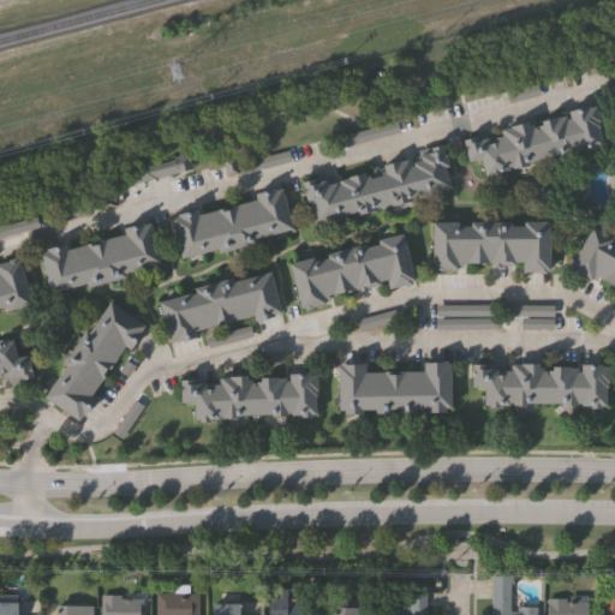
[(463,136),(476,132),(477,136),(487,132),(489,139),(496,137),(495,133),(502,131),(500,125),(526,118),(526,121),(532,120),(533,124),(541,121),(539,118),(565,111),(566,114),(569,113),(567,107),(589,101),(590,103),(596,102),(599,117),(598,117),(599,123),(598,124),(603,142),(599,142),(601,144),(590,147),(590,143),(577,147),(577,144),(574,145),(575,148),(560,151),(560,150),(527,157),(529,161),(485,172),(481,155),(467,157),(463,136)]
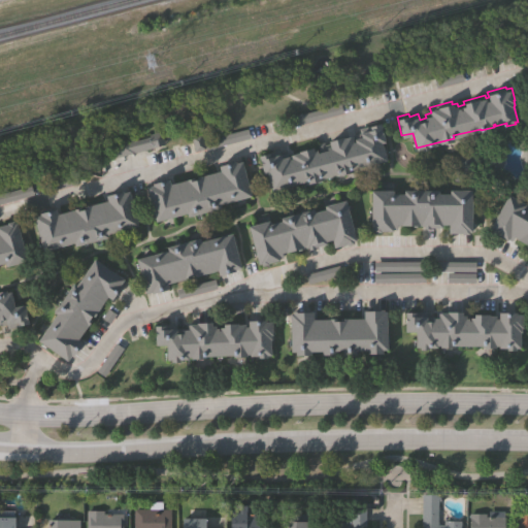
[(370,130),(369,126),(381,124),(385,142),(382,142),(386,160),(354,168),(355,171),(337,175),(336,174),(324,177),(324,179),(307,185),(306,180),(271,190),(267,173),(264,174),(260,157),(270,154),(271,156),(282,154),(283,158),(299,154),(298,152),(314,147),(315,153),(330,150),(328,141),(352,136),(353,140),(361,137),(360,133),(370,130)]
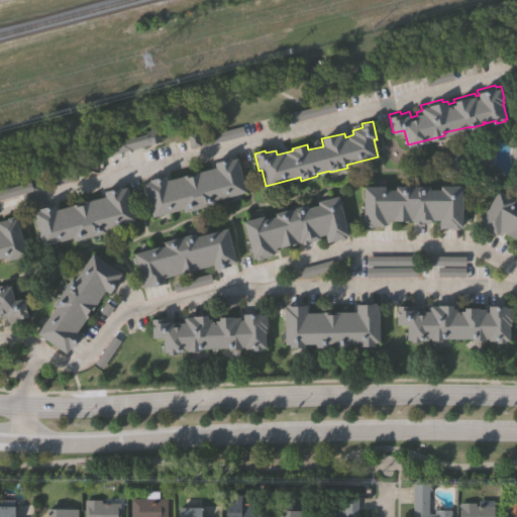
[(242,126),(245,134),(203,146),(203,144),(192,147),(188,134),(198,131),(200,137),(242,126)]
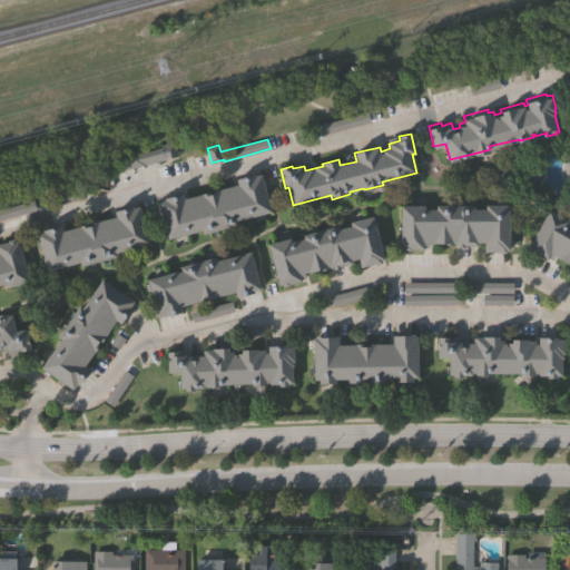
[(179,155),(123,170),(118,157),(175,141),(179,155)]
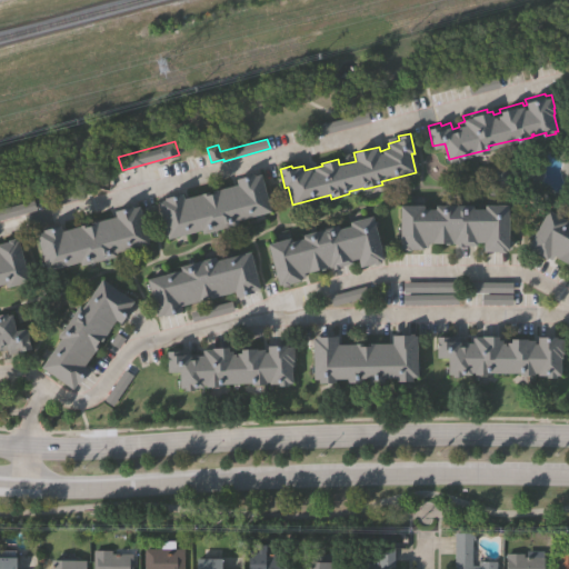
[(262,172),(272,209),(238,218),(239,223),(207,231),(207,228),(168,238),(159,202),(166,200),(165,198),(182,193),(185,198),(237,185),(235,179),(255,173),(255,175),(262,172)]
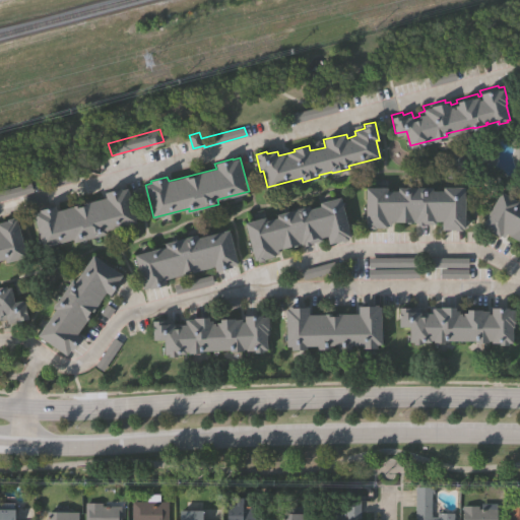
[(0,187),(30,180),(34,189),(0,198),(0,187)]
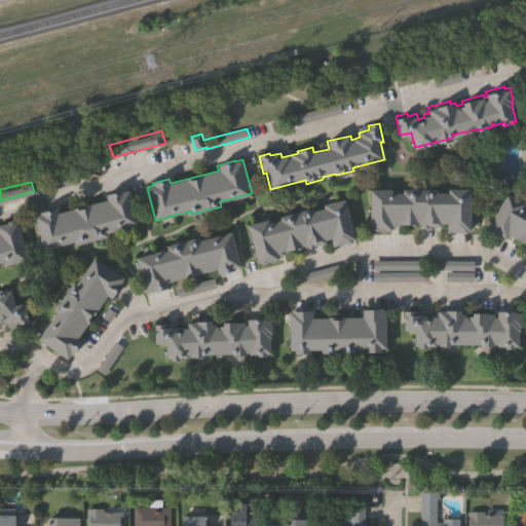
[(468,230),(468,233),(461,233),(461,231),(449,231),(449,222),(441,222),(441,226),(429,226),(429,227),(420,227),(420,224),(396,224),(396,227),(390,227),(390,230),(379,230),(380,231),(373,231),(373,228),(371,228),(370,188),(390,188),(390,191),(403,191),(403,189),(438,189),(438,193),(449,193),(449,189),(471,189),(471,230),(468,230)]
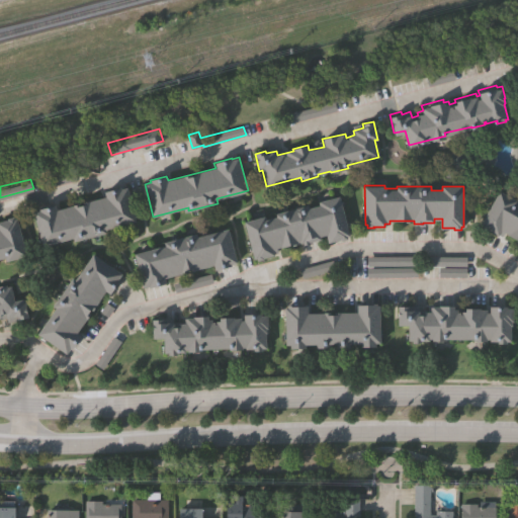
[(135,222),(105,229),(106,234),(77,241),(77,238),(41,247),(32,213),(38,211),(37,208),(56,204),(57,209),(104,197),(103,192),(121,187),(121,190),(126,189),(135,222)]
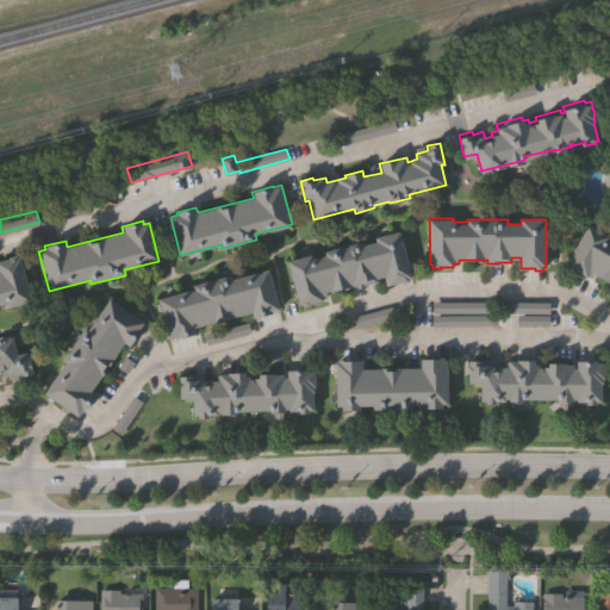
[(609,281),(593,273),(591,277),(586,274),(585,277),(567,268),(568,265),(565,262),(587,223),(609,236),(609,240),(609,281)]
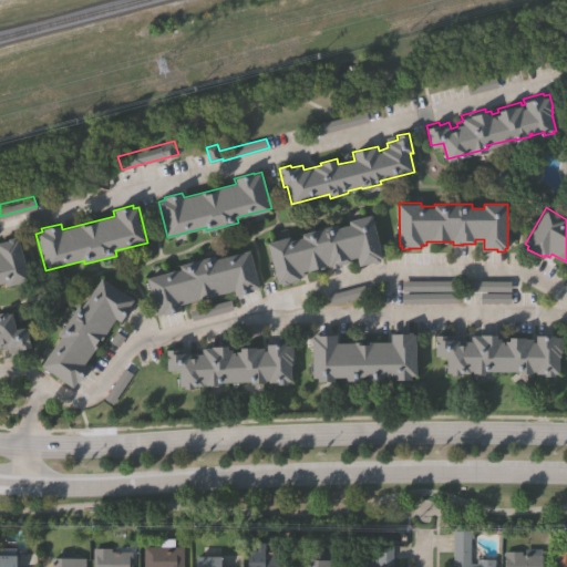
[(382,257),(379,258),(380,261),(374,263),(374,261),(360,265),(358,256),(350,258),(351,263),(331,268),(331,265),(303,272),(305,276),(300,277),(301,279),(288,282),(289,284),(282,285),(281,282),(278,284),(268,241),(289,236),(290,241),(303,238),(301,234),(338,224),(339,227),(350,225),(349,220),(371,215),(382,257)]
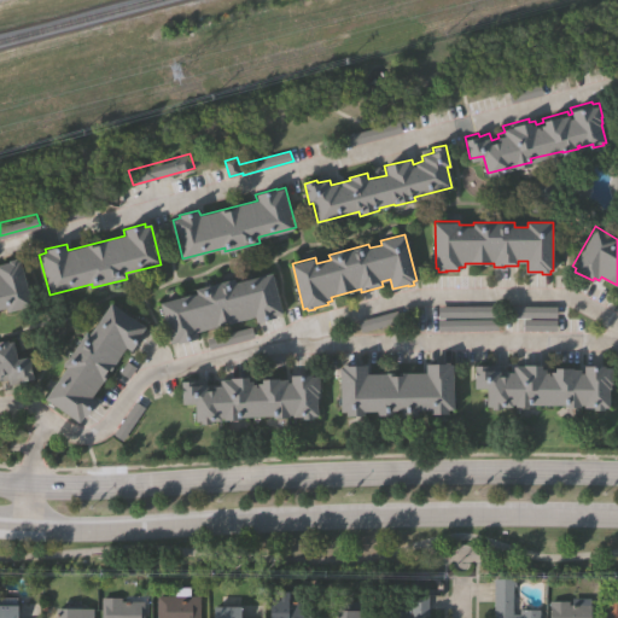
[(0,263),(15,260),(15,261),(18,261),(29,305),(5,312),(4,307),(0,307),(0,263)]
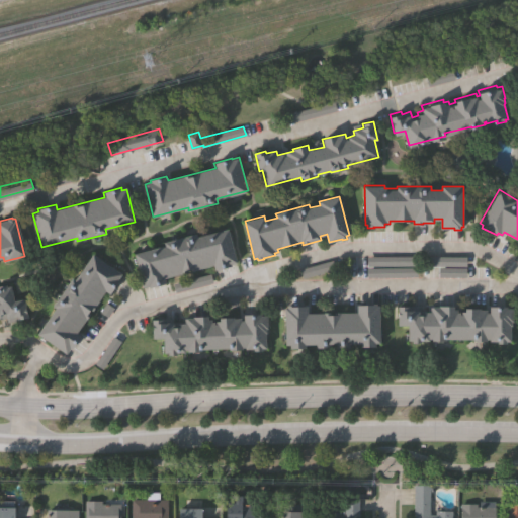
[(236,263),(231,264),(231,267),(216,271),(213,266),(165,278),(167,283),(150,288),(149,286),(142,287),(134,254),(141,252),(139,245),(149,242),(151,250),(165,246),(164,242),(187,236),(185,229),(194,227),(197,237),(227,229),(236,263)]
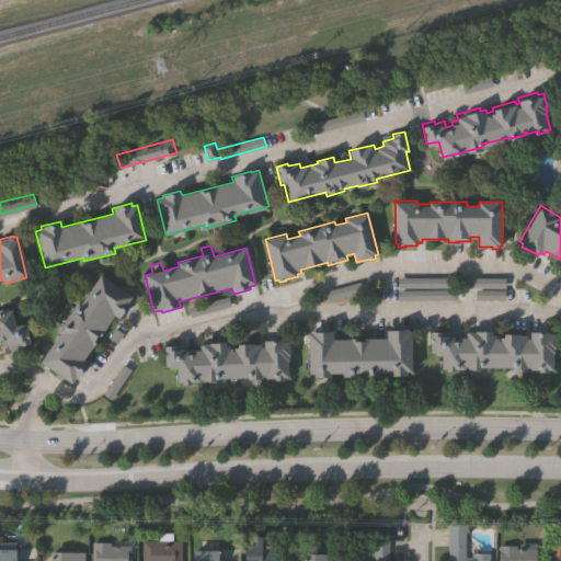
[(128,304),(118,319),(114,316),(83,362),(87,364),(72,385),(41,362),(60,333),(57,331),(75,305),(78,307),(101,275),(132,297),(128,304)]
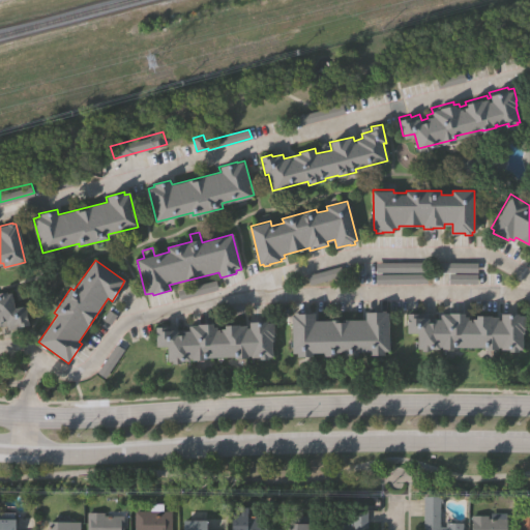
[(447,285),(447,272),(431,272),(431,263),(475,262),(475,284),(447,285)]
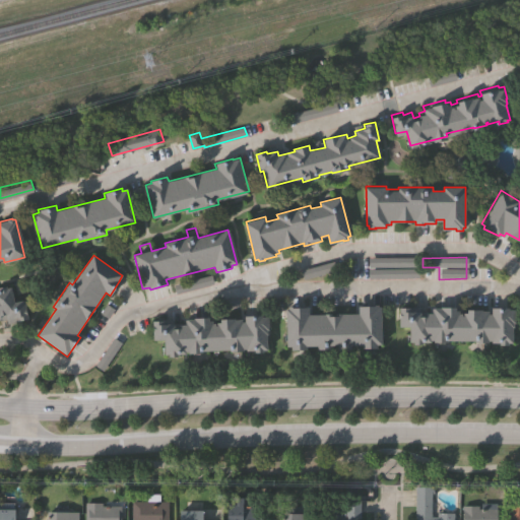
[(416,278),(367,278),(367,258),(416,258),(416,278)]
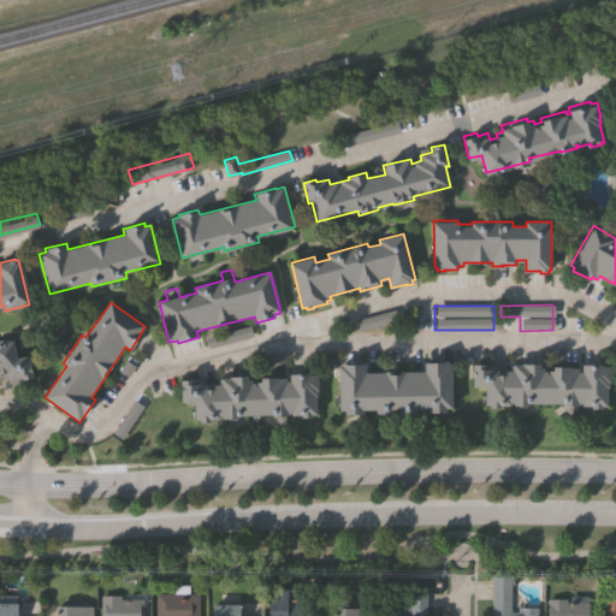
[(6,380),(6,378),(0,379),(0,341),(9,341),(9,342),(12,342),(17,360),(29,357),(34,379),(22,381),(21,377),(6,380)]
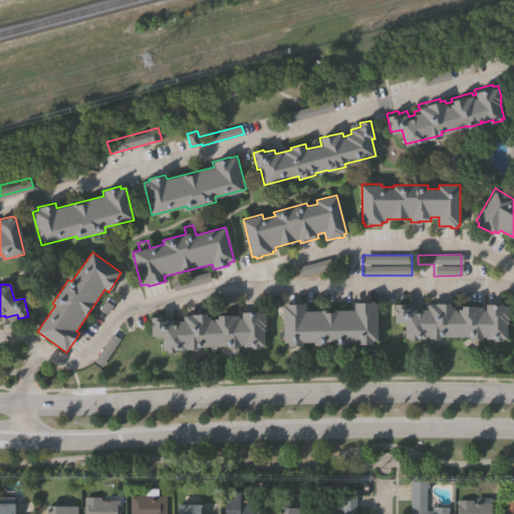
[(468,337),(440,336),(440,340),(427,340),(427,337),(417,337),(416,341),(408,341),(408,338),(402,338),(403,324),(392,323),(393,305),(403,305),(403,308),(414,308),(414,313),(419,313),(419,310),(424,310),(425,303),(448,304),(448,307),(452,307),(452,310),(459,310),(459,305),(475,306),(475,307),(481,308),(481,309),(484,309),(484,304),(507,305),(507,319),(506,319),(504,339),(500,339),(500,342),(490,342),(490,340),(484,339),(484,337),(480,337),(480,340),(468,340),(468,337)]
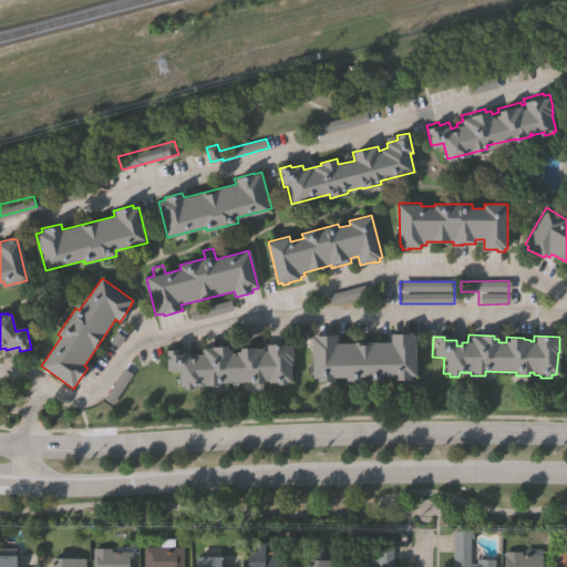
[(337,336),(337,343),(390,342),(390,336),(415,336),(416,375),(411,375),(411,381),(393,382),(393,378),(382,378),(382,382),(369,383),(368,378),(360,379),(360,383),(346,383),(346,378),(334,378),(334,384),(319,385),(319,379),(311,379),(310,336),(337,336)]
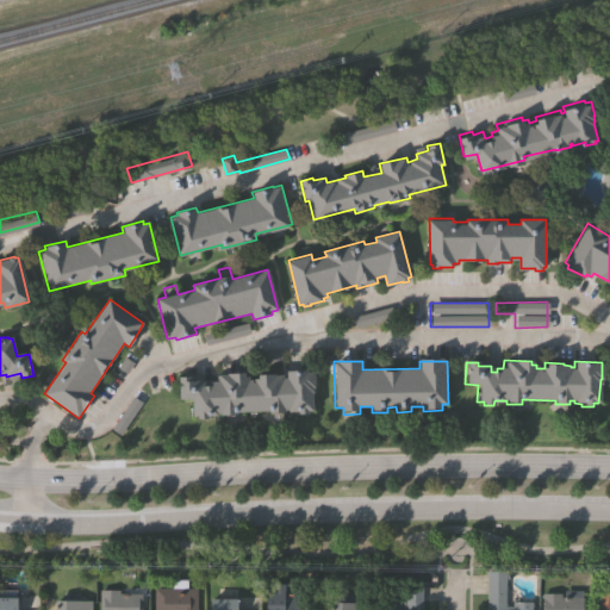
[(267,410),(235,411),(236,414),(221,415),(221,412),(217,412),(217,415),(192,416),(191,398),(179,399),(178,377),(191,375),(191,380),(203,379),(204,385),(210,384),(210,380),(217,380),(216,374),(243,373),(243,377),(248,375),(249,379),(256,379),(255,375),(282,373),(282,378),(286,377),(286,371),(306,369),(307,372),(312,371),(315,392),(311,392),(312,410),(306,411),(306,415),(297,416),(297,411),(267,414),(267,410)]
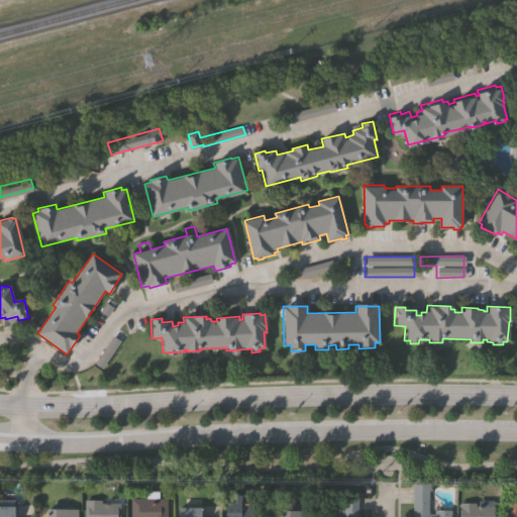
[(450,512),(450,516),(412,516),(412,485),(428,485),(429,512),(450,512)]
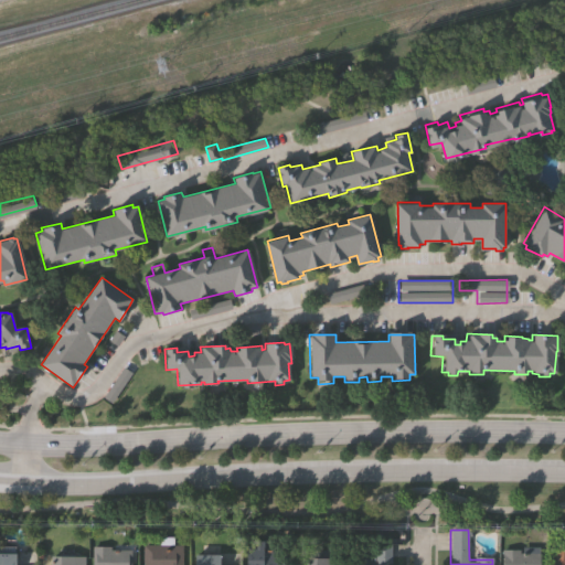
[(245,564),(245,541),(283,540),(283,564),(245,564)]
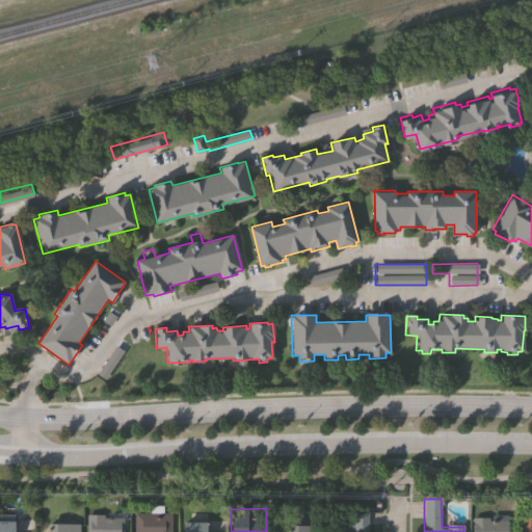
[(369,531),(335,531),(335,526),(352,526),(352,511),(369,511),(369,531)]
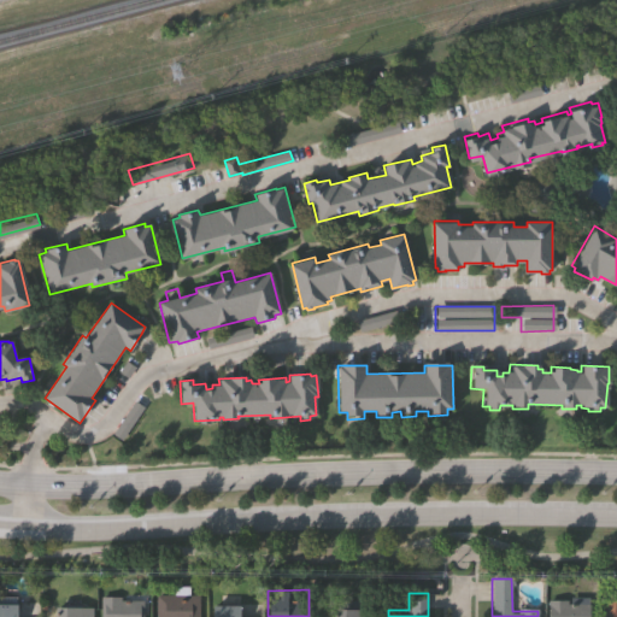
[(154,616),(154,595),(197,595),(197,616),(154,616)]
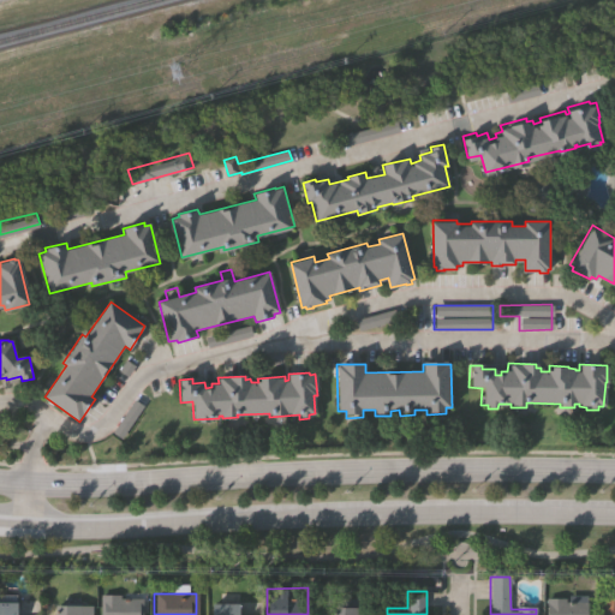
[(142,597),(142,614),(100,614),(100,597),(142,597)]
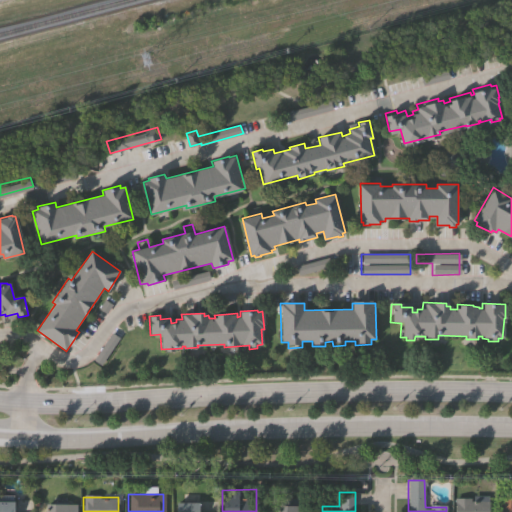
[(0,511),(0,500),(15,500),(15,511),(0,511)]
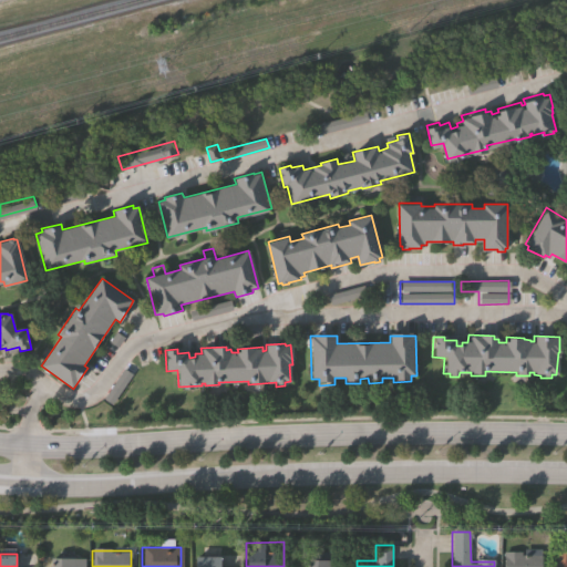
[(503,566),(503,554),(542,554),(542,566),(503,566)]
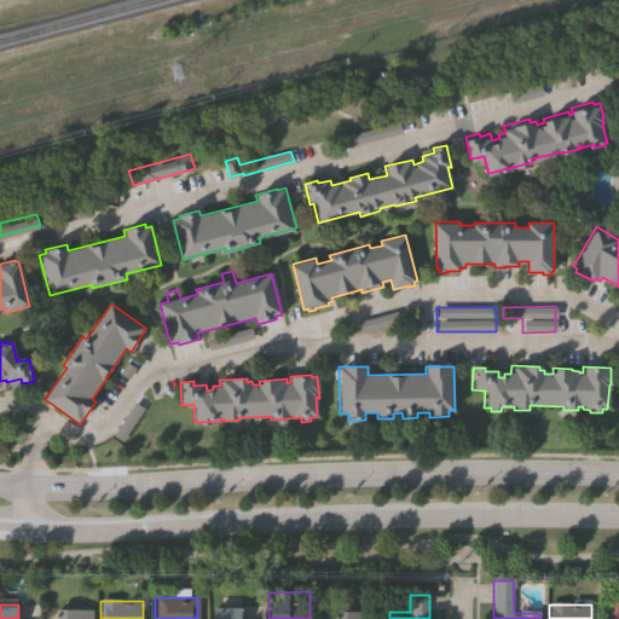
[(238,607),(238,618),(210,618),(210,607),(238,607)]
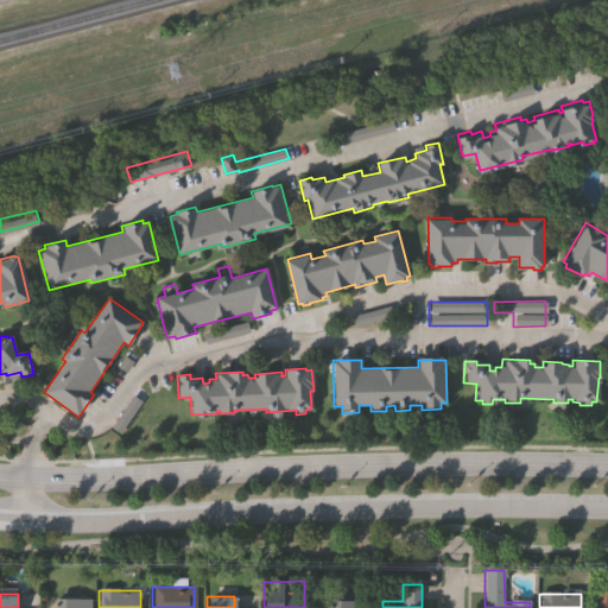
[(607,607),(594,607),(594,596),(607,596),(607,607)]
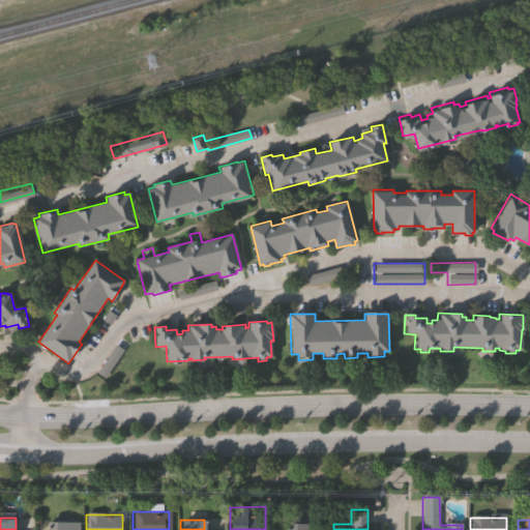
[(47,529),(47,521),(77,522),(77,529),(47,529)]
